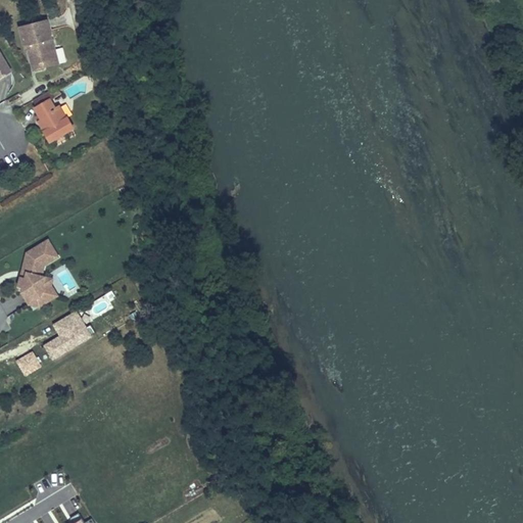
[(35,69),(45,67),(44,63),(55,60),(49,40),(53,39),(47,18),(20,26),(26,46),(29,46),(35,69)]
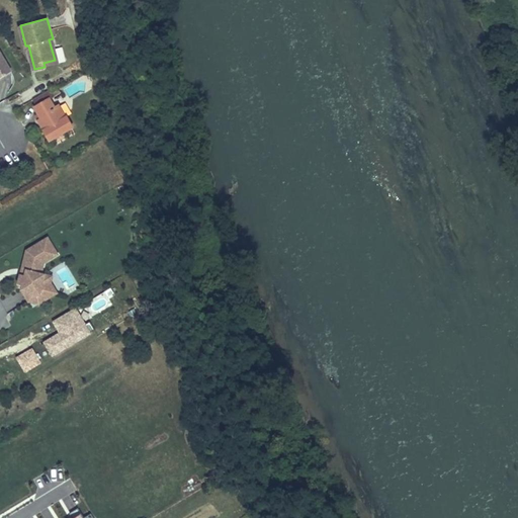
[(44,63),(45,67),(59,63),(53,38),(49,39),(55,60),(44,63)]
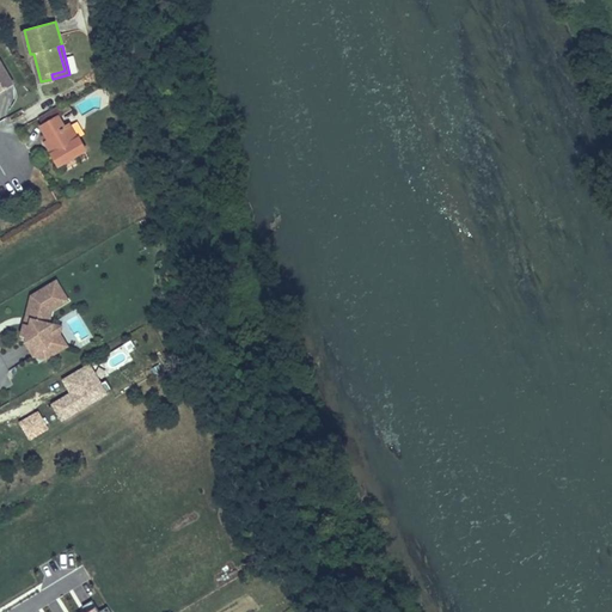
[(0,93),(14,85),(0,61),(0,93)]
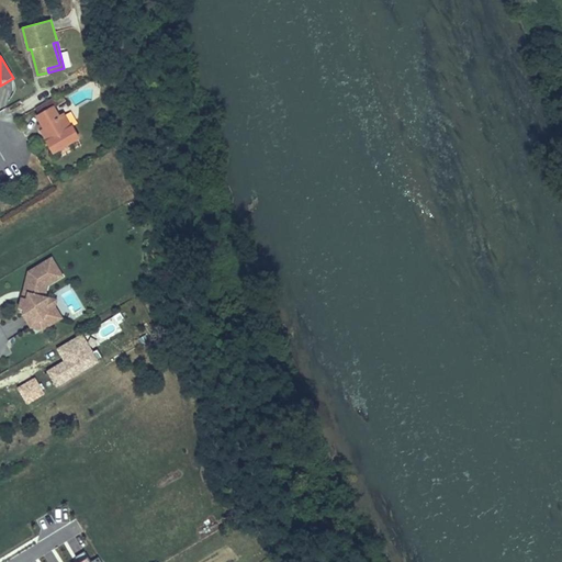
[(62,114),(52,98),(37,107),(42,113),(40,114),(46,127),(53,136),(48,138),(56,149),(58,148),(79,135),(81,134),(75,123),(72,124),(65,111),(62,114)]
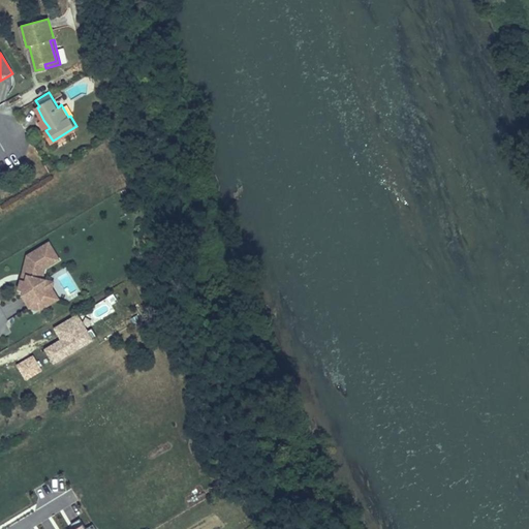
[(75,113),(68,100),(61,104),(68,117),(70,116),(75,113)]
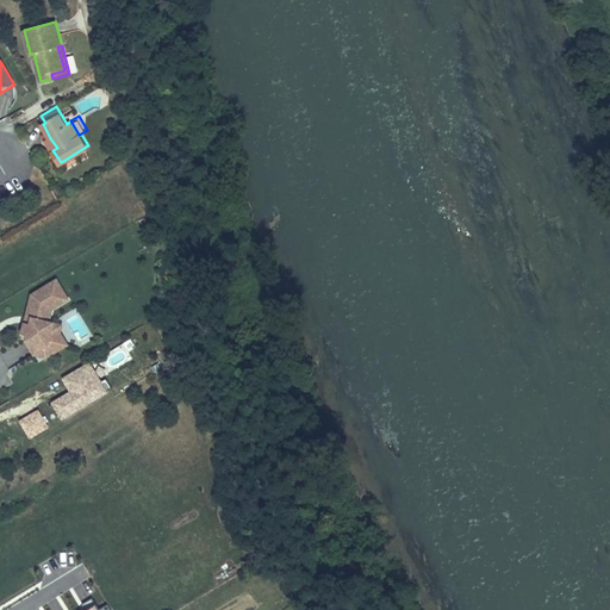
[(57,148),(50,138),(47,141),(53,150),(57,148)]
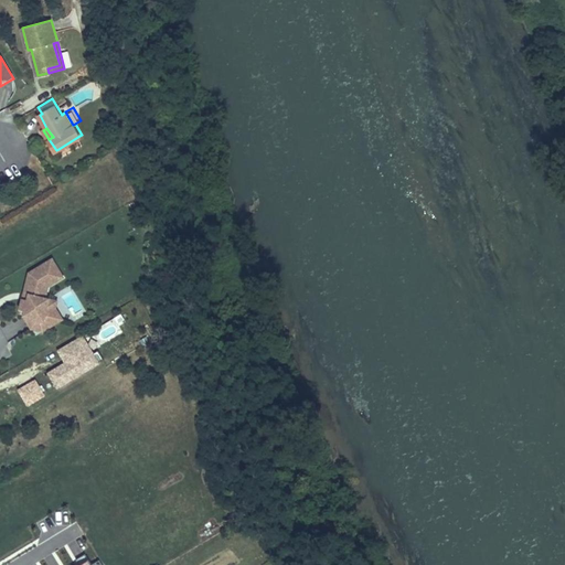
[(62,156),(84,142),(80,136),(59,149),(62,156)]
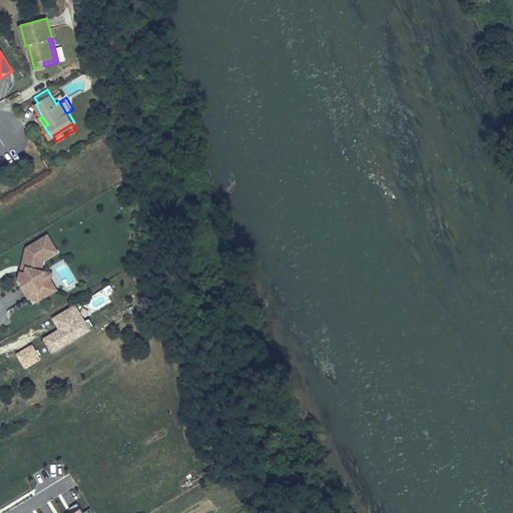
[(29,298),(47,287),(43,281),(45,271),(42,271),(44,261),(58,251),(48,234),(27,247),(23,266),(27,267),(26,272),(21,271),(19,281),(23,282),(22,287),(29,298)]
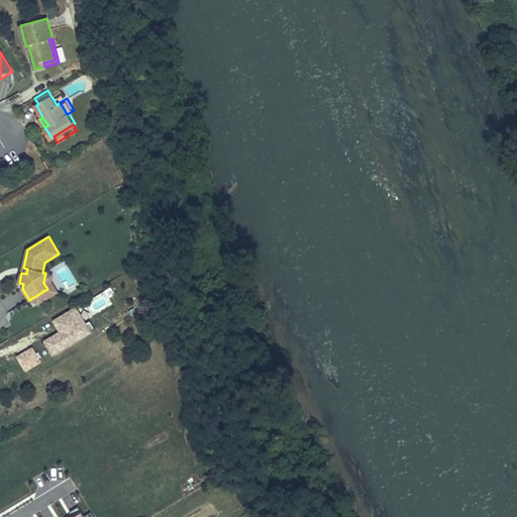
[(47,289),(29,300),(33,307),(58,292),(52,282),(53,275),(45,273),(43,283),(47,289)]
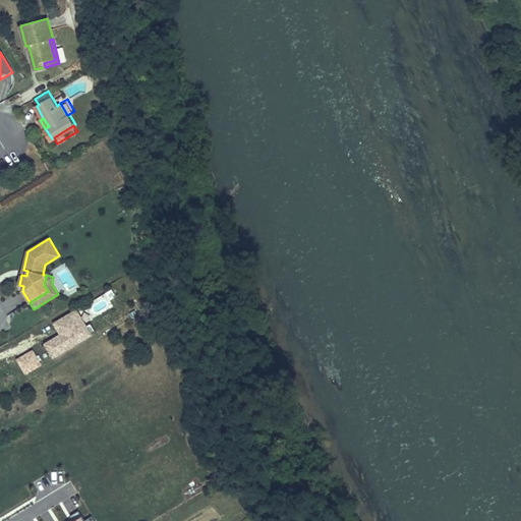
[(52,358),(92,334),(75,306),(52,322),(58,333),(42,343),(52,358)]
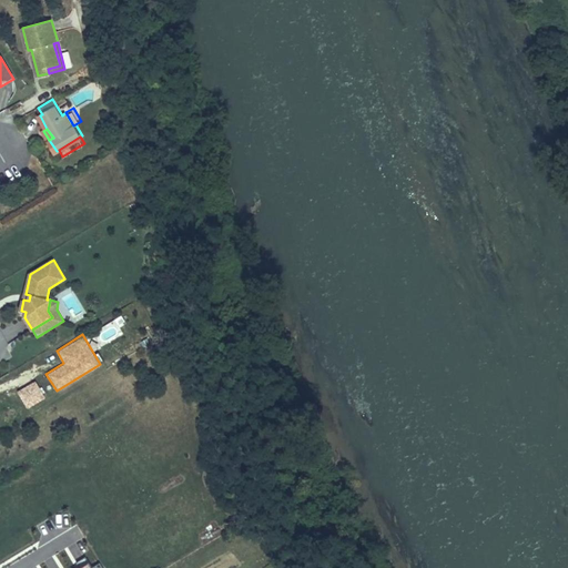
[(26,407),(46,397),(36,379),(17,389),(26,407)]
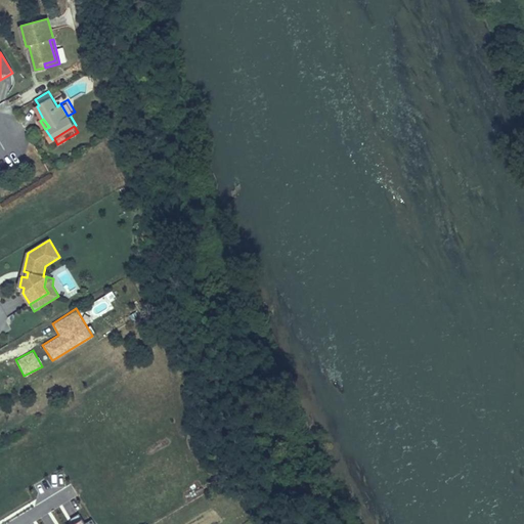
[(72,476),(67,489),(73,491),(78,478),(72,476)]
